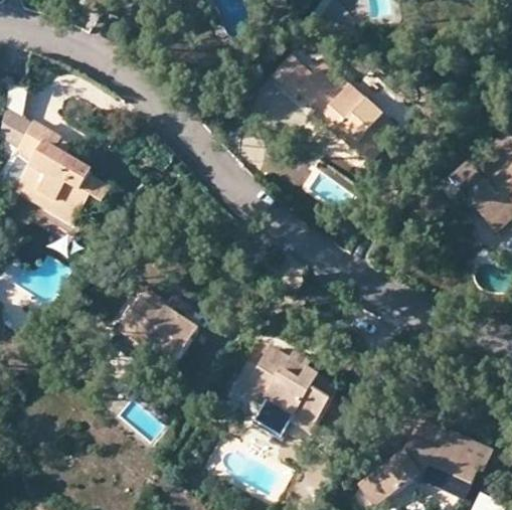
[(317,108),(372,156),(398,128),(395,125),(385,116),(323,59),(312,72),(301,62),(280,85),(292,95),(296,92),(317,108)]
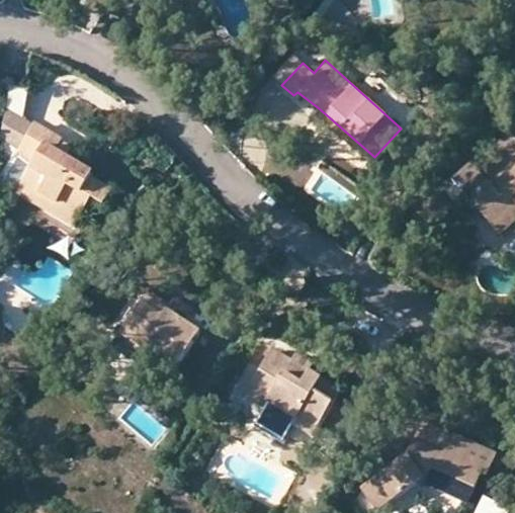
[(0,181),(13,188),(73,223),(79,211),(38,188),(26,191),(15,185),(31,158),(16,150),(33,119),(10,106),(0,140),(10,146),(0,163),(0,181)]
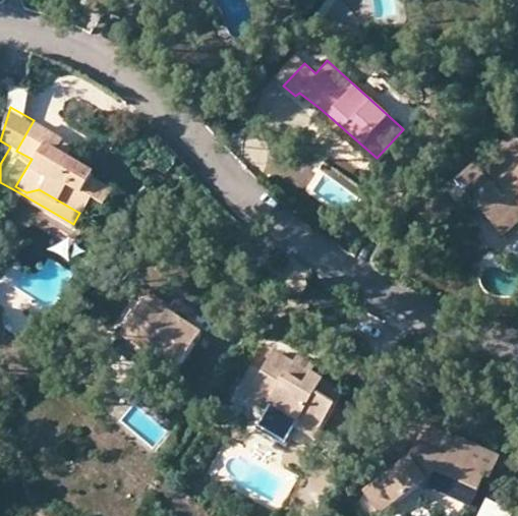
[(315,114),(372,164),(377,158),(321,109),(315,114)]
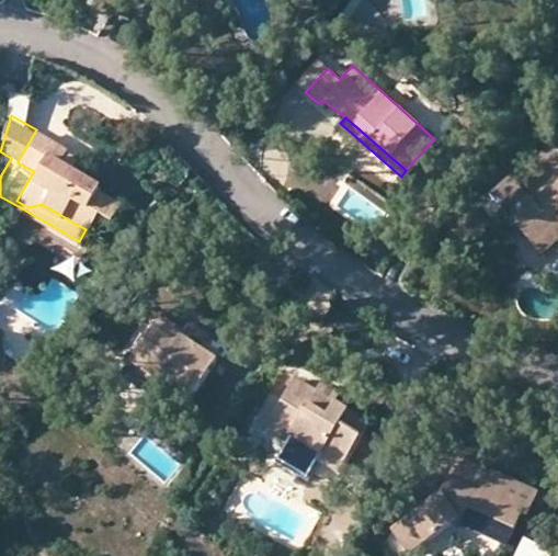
[(420,126),(431,136),(435,134),(436,133),(437,131),(437,126),(420,126)]
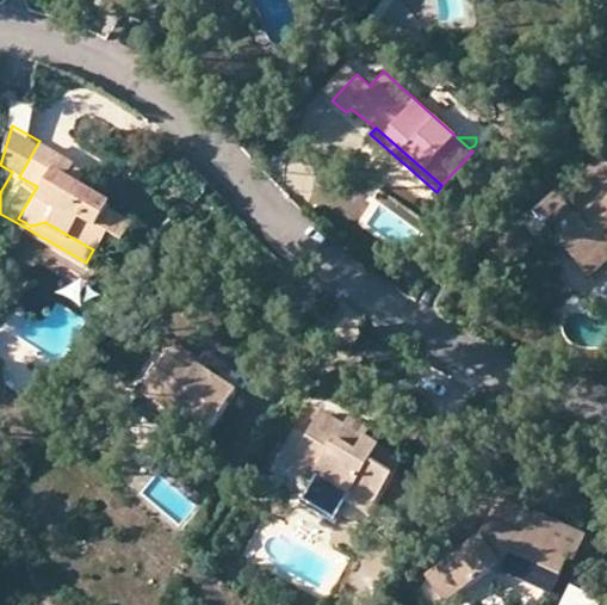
[(84,186),(63,174),(69,164),(72,160),(39,141),(19,177),(37,186),(18,218),(31,226),(45,222),(93,249),(106,228),(119,236),(129,220),(105,205),(107,202),(84,186)]
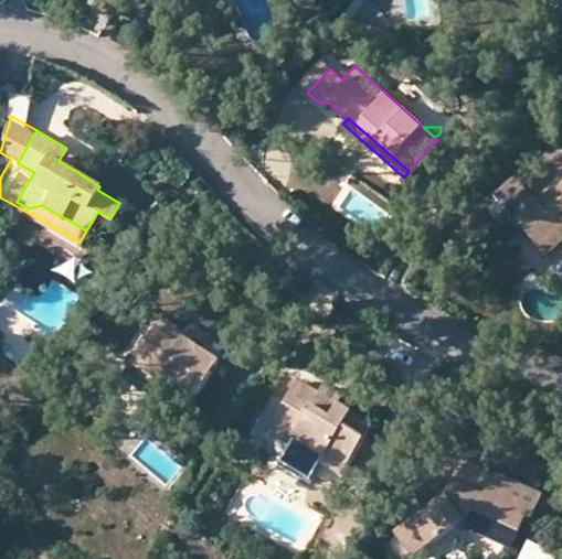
[(561,149),(555,141),(528,165),(533,172),(544,184),(531,195),(520,183),(515,175),(512,173),(491,192),(544,253),(559,239),(554,234),(561,227),(561,149)]
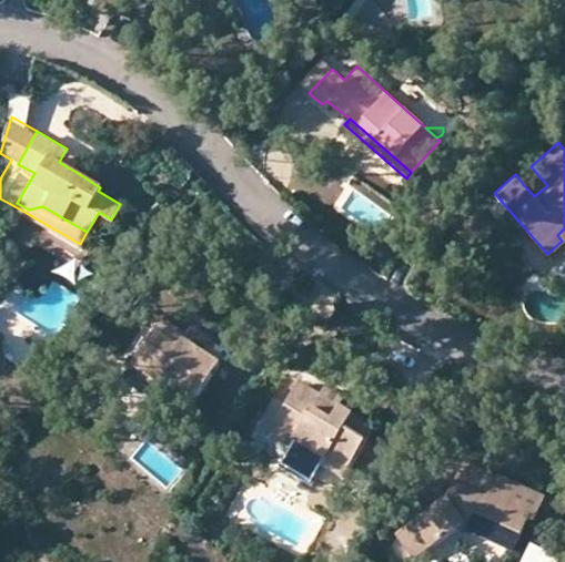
[(82,163),(64,152),(59,162),(78,173),(82,163)]
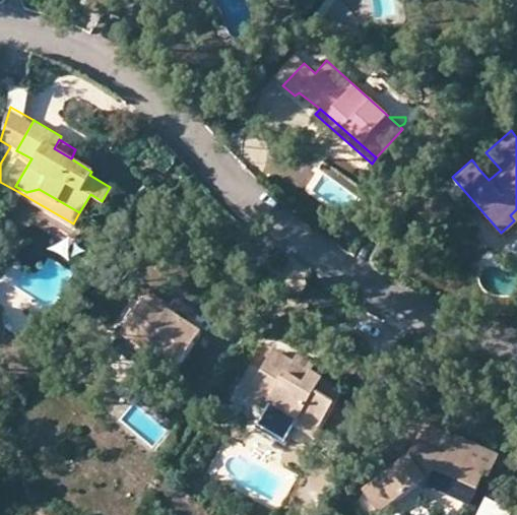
[(501,170),(491,158),(478,169),(489,180),(501,170)]
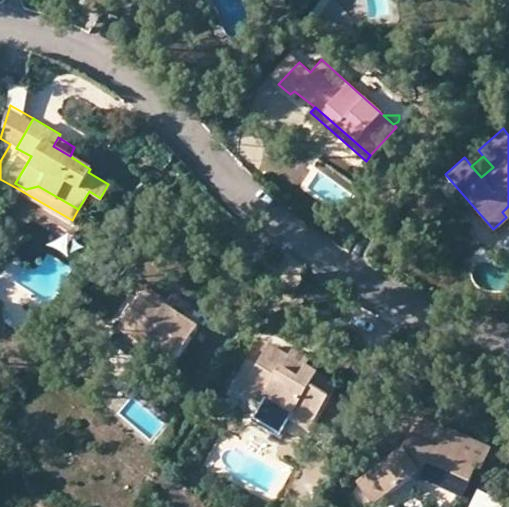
[(114,333),(167,367),(197,323),(143,289),(114,333)]
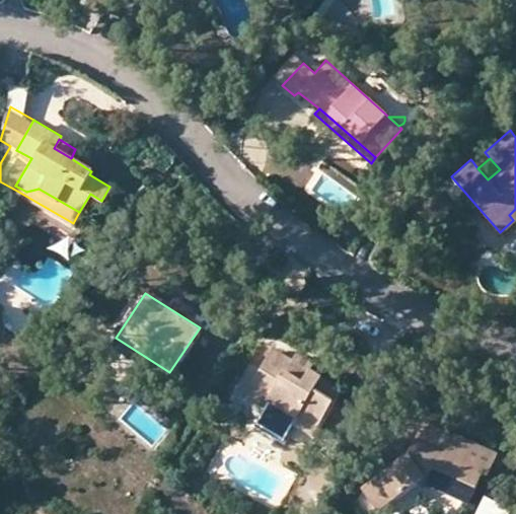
[(291,424),(311,436),(340,388),(308,370),(303,377),(286,366),(290,360),(272,349),(243,394),(264,408),(267,401),(294,418),(291,424)]
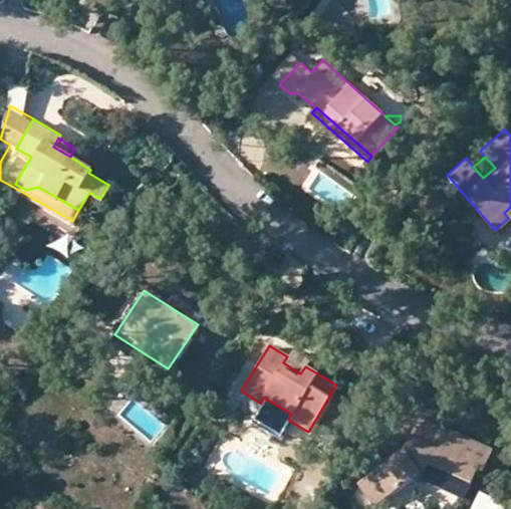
[(300,373),(305,366),(308,359),(292,350),(287,356),(283,362),(300,373)]
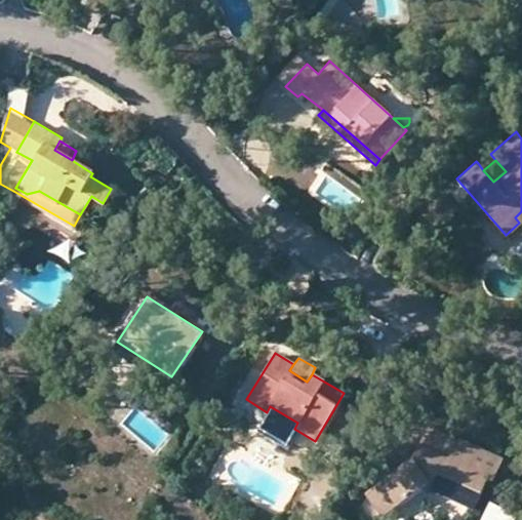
[(423,487),(472,509),(487,477),(492,480),(500,457),(457,439),(449,456),(417,443),(410,460),(364,491),(379,516),(423,487)]
